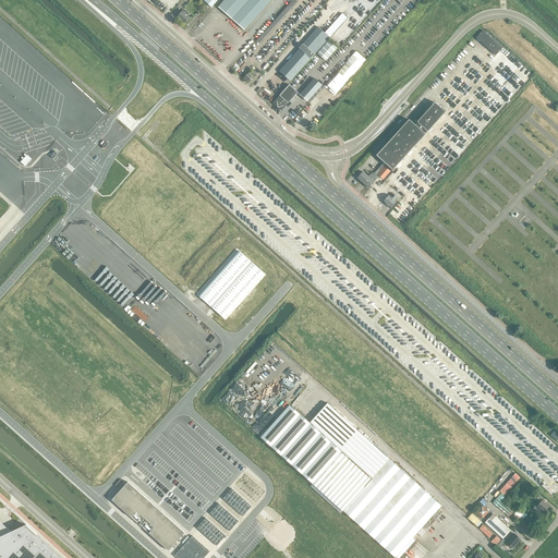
[(244,31),(271,0),(223,0),(218,7),(244,31)]
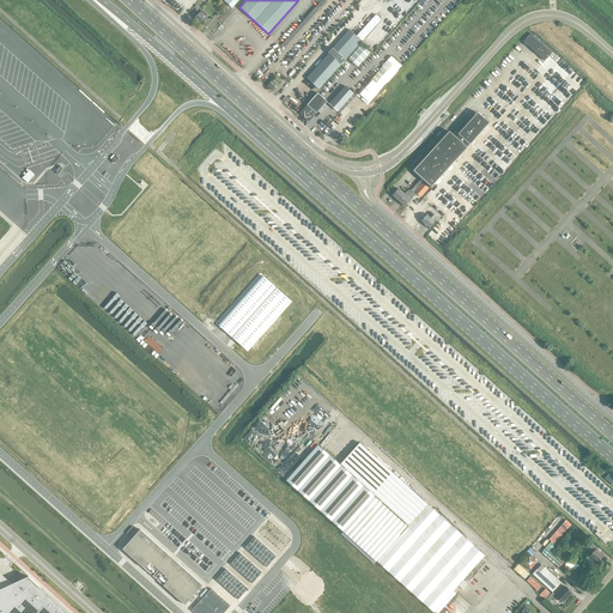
[(285,48),(327,1),(325,0),(321,0),(281,44),(285,48)]
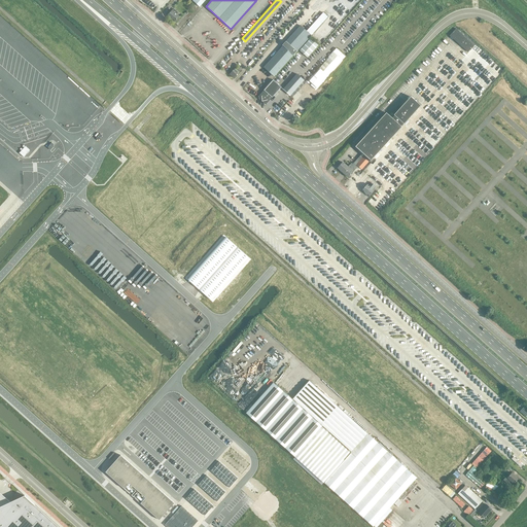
[(167,16),(174,23),(175,22),(179,16),(176,14),(177,13),(175,11),(174,12),(172,10),(167,16)]
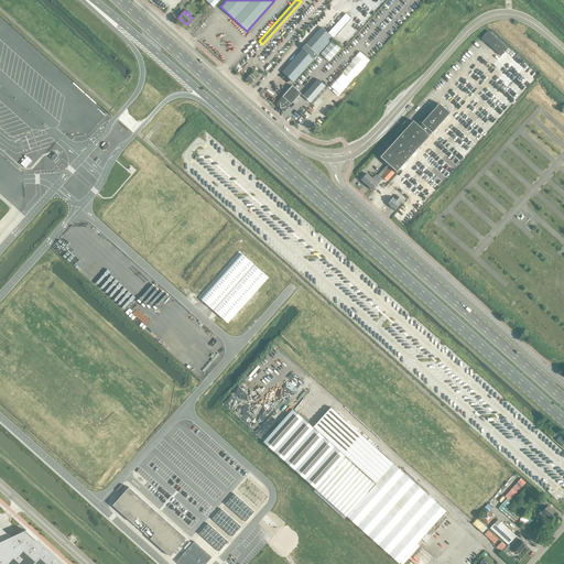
[(334,38),(333,38),(351,18),(346,13),(328,33),(322,28),(316,34),(311,41),(306,45),(306,44),(302,49),(303,50),(283,73),(293,82),(314,60),(334,38)]
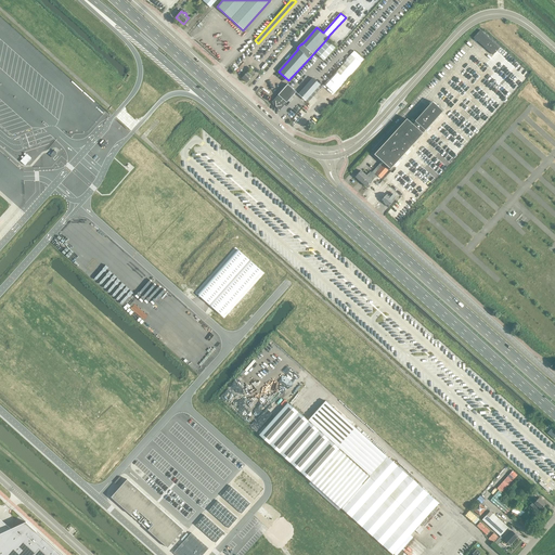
[(480,30),(474,38),(493,55),(500,48),(480,30)]
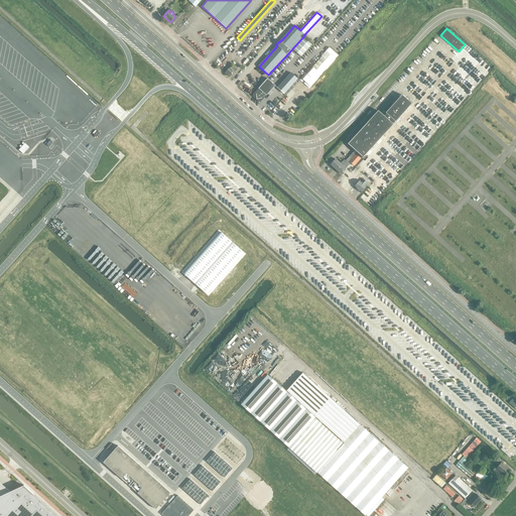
[(301,55),(312,43),(304,36),(293,48),(301,55)]
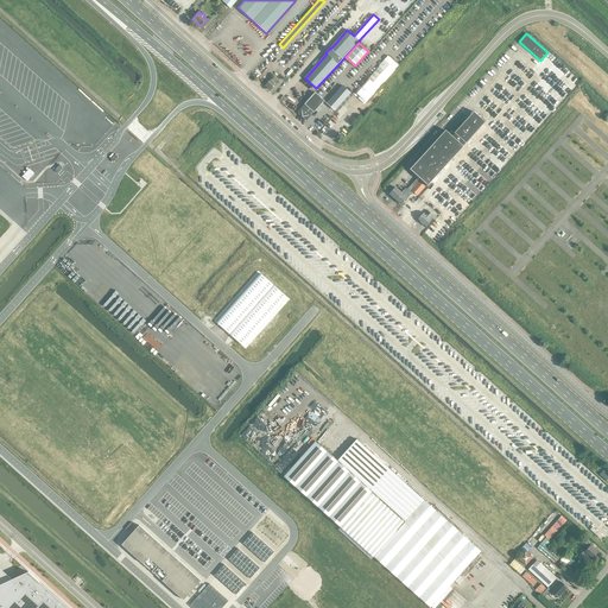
[(377,69),(359,90),(367,97),(386,77),(382,74),(377,69)]
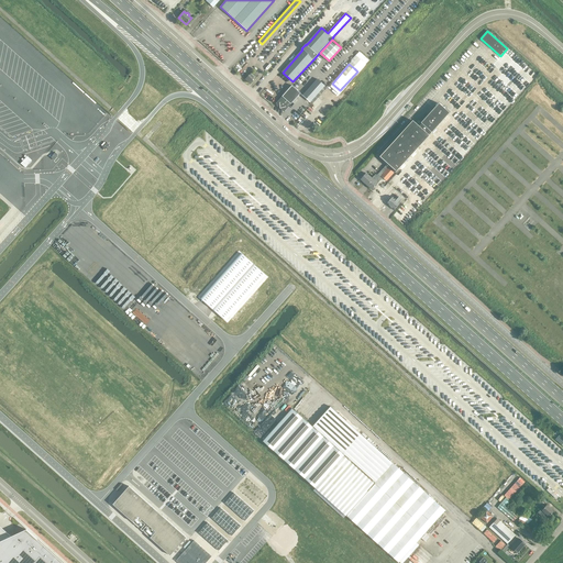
[(256,76),(258,74),(255,70),(253,74),(251,73),(245,78),(245,79),(250,84),(251,83),(256,77),(256,76)]
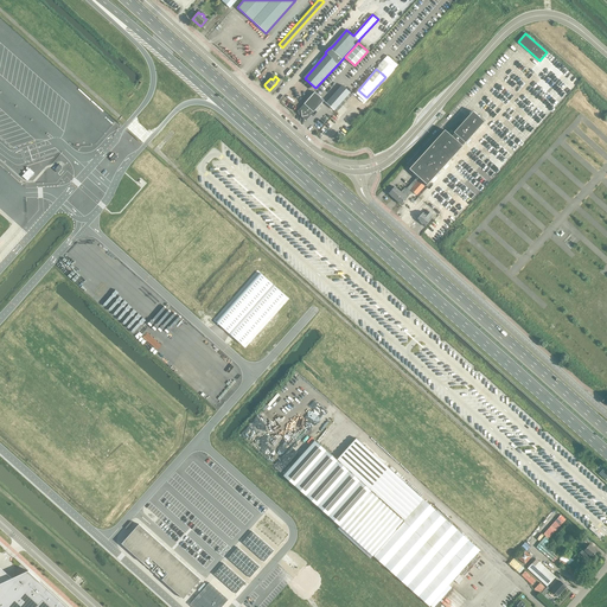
[(343,85),(326,103),(332,108),(334,110),(350,93),(343,85)]
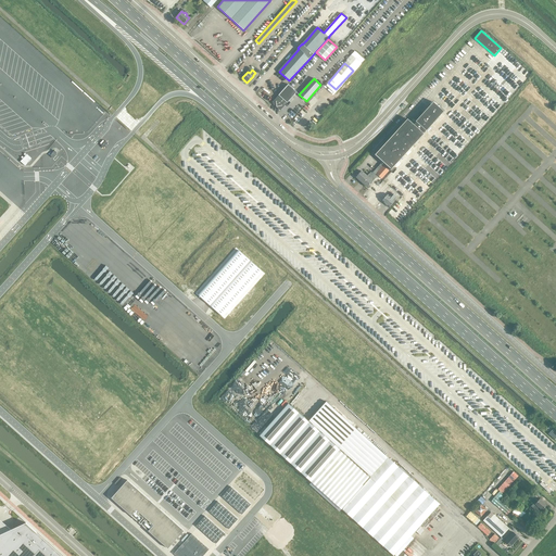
[(288,85),(273,102),(280,109),(286,102),(287,103),(297,92),(288,85)]
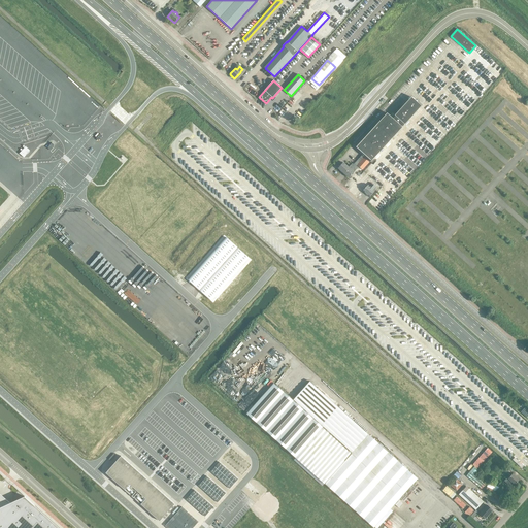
[(371,162),(402,127),(421,106),(411,97),(393,119),(387,113),(357,147),(364,154),(354,165),(353,164),(349,167),(343,163),(338,168),(349,177),(358,166),(362,170),(370,161),(371,162)]
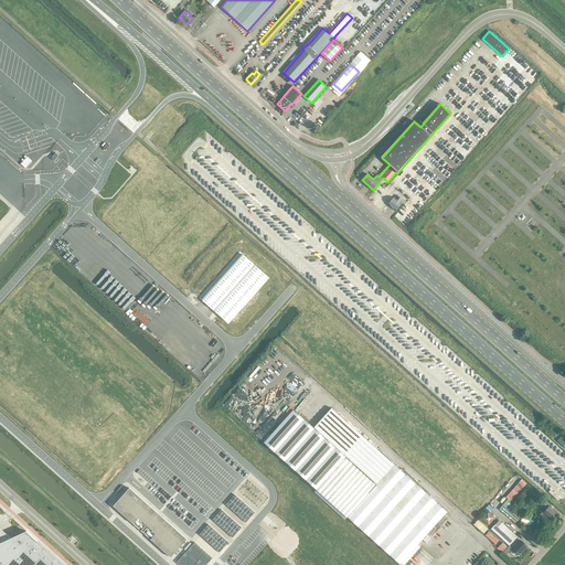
[(28,157),(21,164),(25,169),(32,161),(28,157)]
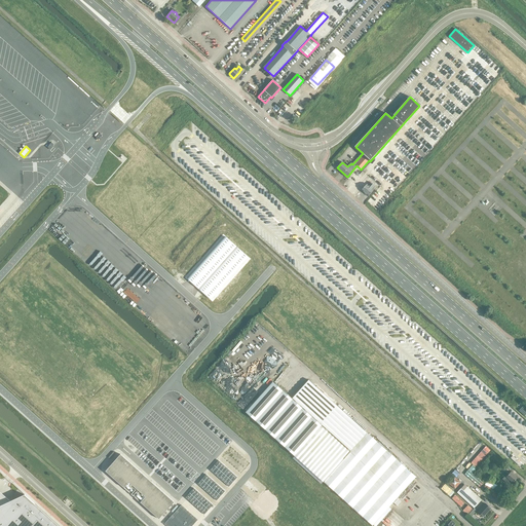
[(496,147),(477,168),(481,173),(501,151),(496,147)]
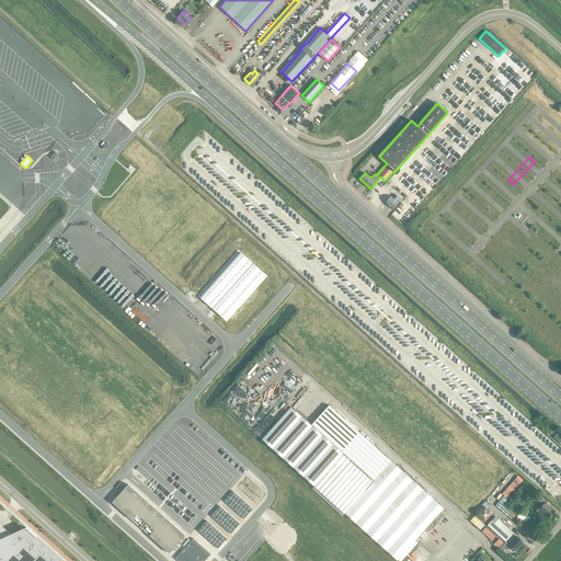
[(385,203),(389,206),(398,196),(396,195),(392,197),(391,196),(385,203)]
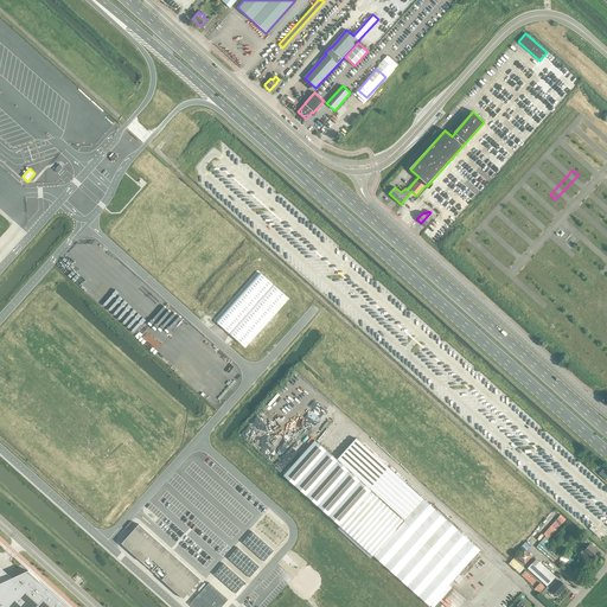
[(430,212),(421,223),(425,227),(432,219),(429,218),(432,215),(430,212)]
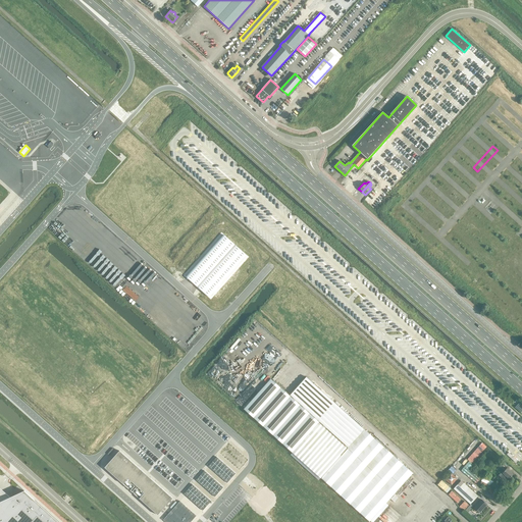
[(188,278),(197,288),(236,245),(223,235),(186,276),(188,278)]
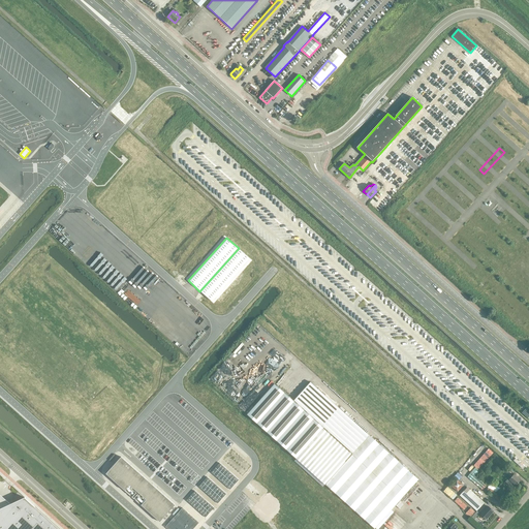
[(250,258),(239,248),(199,291),(211,301),(250,258)]
